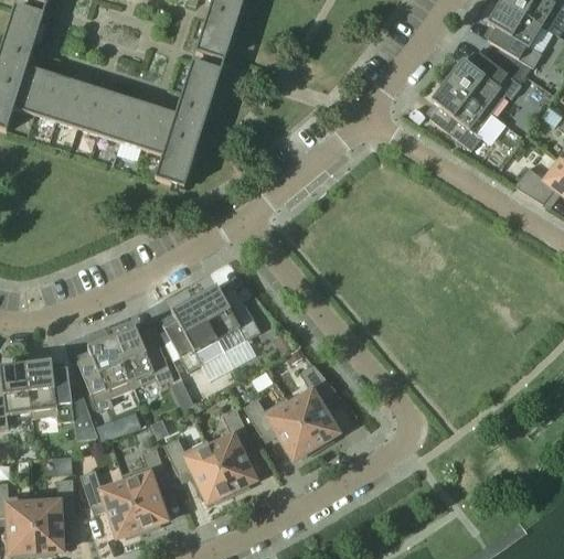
[(222,60),(240,0),(212,0),(195,51),(222,60)]
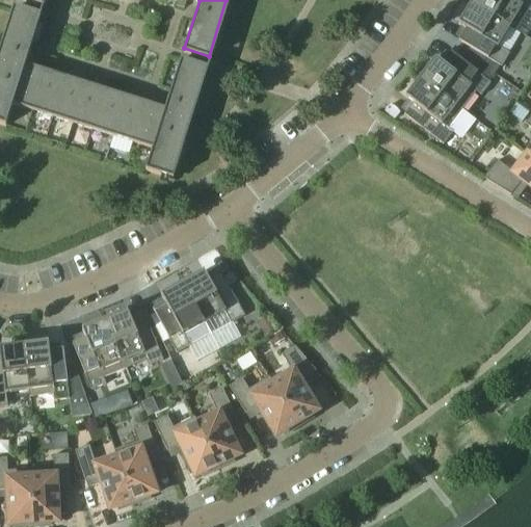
[(510,23),(471,0),(472,1),(460,20),(459,19),(458,21),(466,25),(459,37),(502,63),(510,50),(499,43),(510,24),(510,23)]
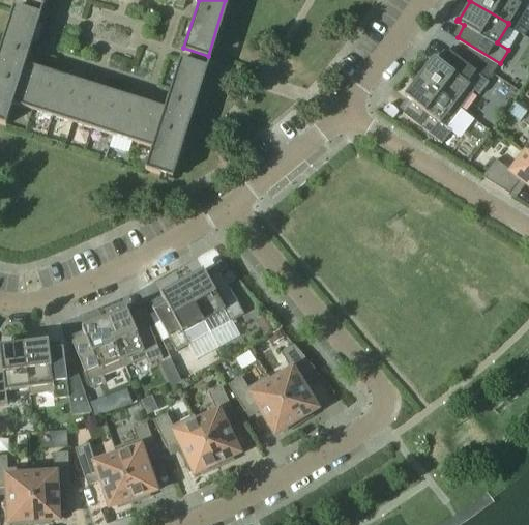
[(469,0),(508,23),(508,24),(513,27),(515,26),(526,6),(528,7),(528,0),(469,0)]
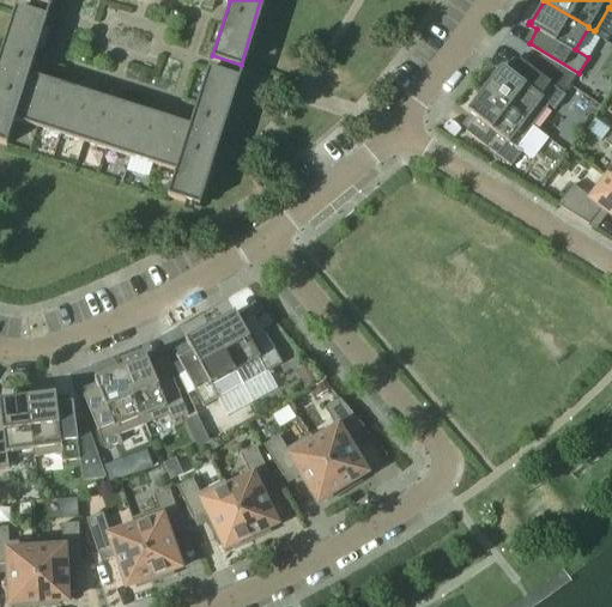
[(48,13),(18,4),(0,60),(0,139),(7,141),(14,116),(48,13)]
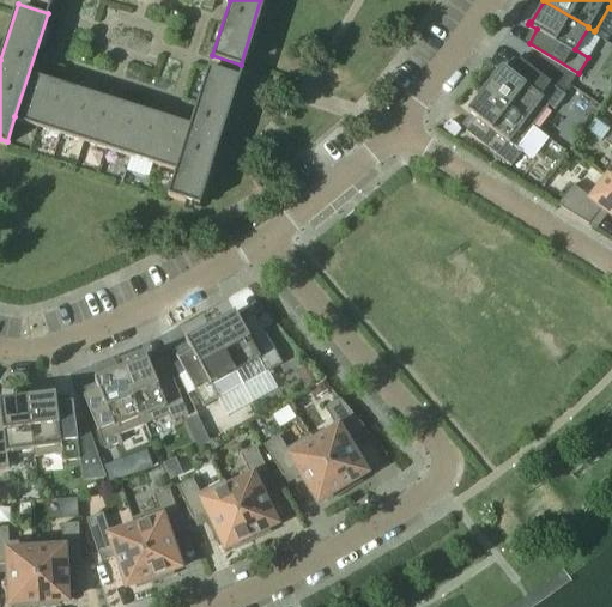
[(533,122),(549,101),(555,105),(565,91),(520,56),(510,70),(502,62),(501,65),(502,66),(486,85),(485,84),(485,85),(533,122)]
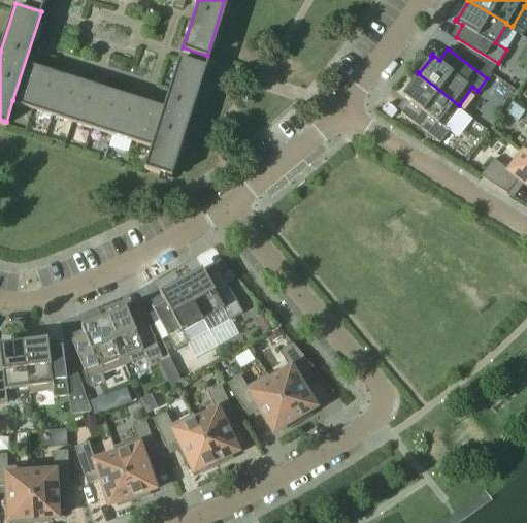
[(205,64),(179,56),(164,104),(152,144),(144,166),(172,174),(184,138),(182,137),(205,64)]
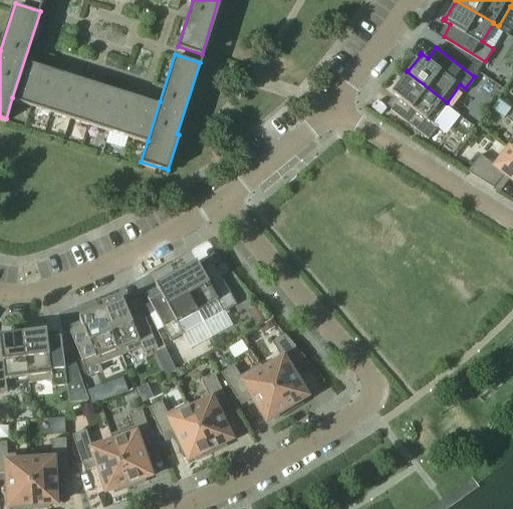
[(43,64),(25,59),(12,97),(31,103),(43,64)]
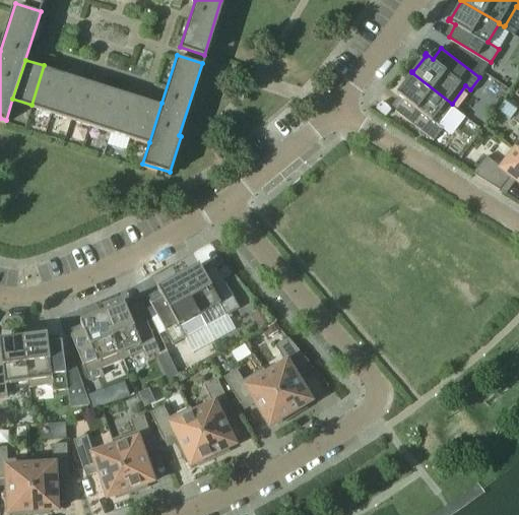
[(63,71),(44,65),(31,105),(51,111),(63,71)]
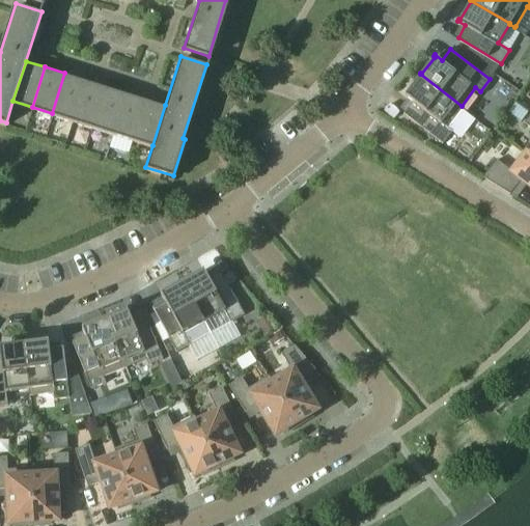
[(85,80),(64,73),(52,113),(73,119),(85,80)]
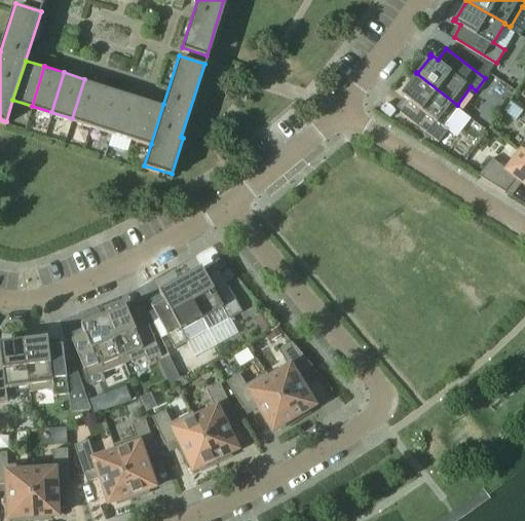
[(457,105),(416,73),(415,74),(416,75),(403,91),(402,90),(401,92),(408,98),(400,109),(439,139),(448,127),(443,123),(457,105)]
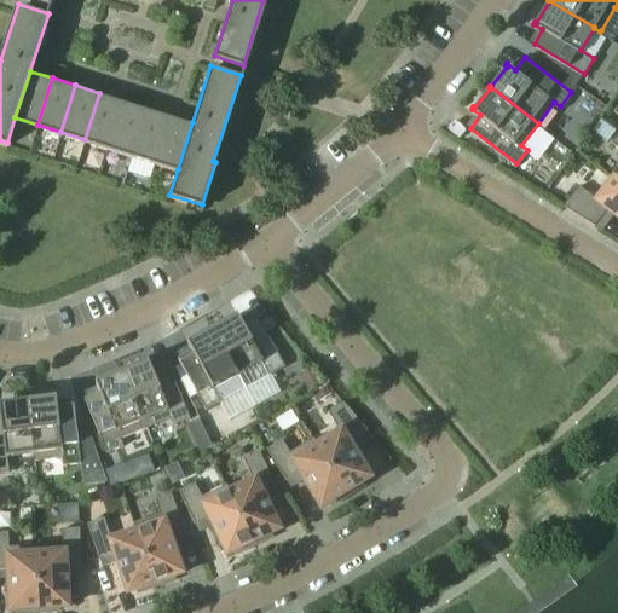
[(122,100),(99,93),(85,139),(108,146),(122,100)]
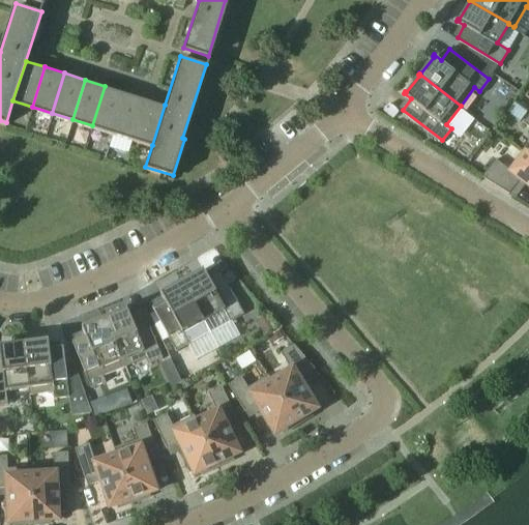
[(105,86),(92,125),(112,132),(124,92),(105,86)]
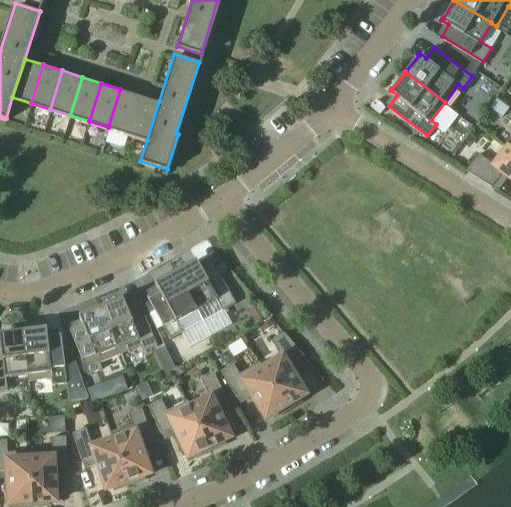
[(140,95),(120,89),(108,127),(128,134),(140,95)]
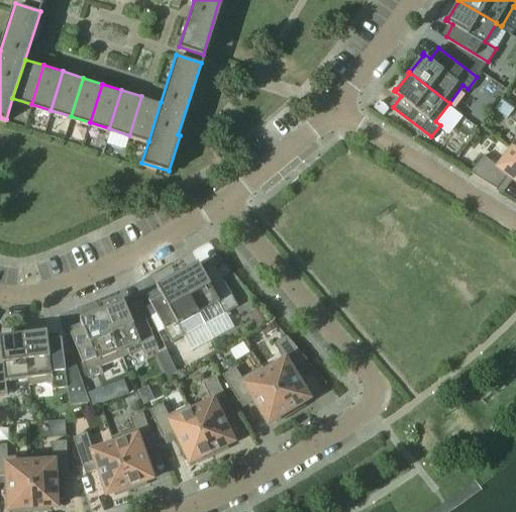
[(161,102),(141,96),(129,135),(148,141),(161,102)]
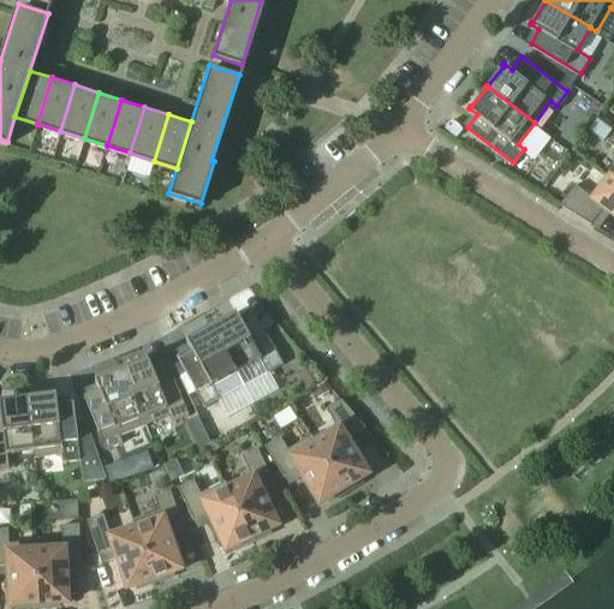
[(147,165),(133,162),(131,175),(144,178),(147,165)]
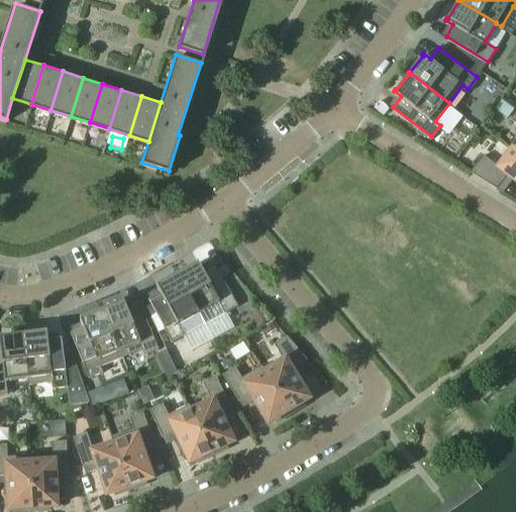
[(515,148),(513,146),(499,165),(484,152),(470,170),(496,186),(507,172),(515,178),(515,148)]
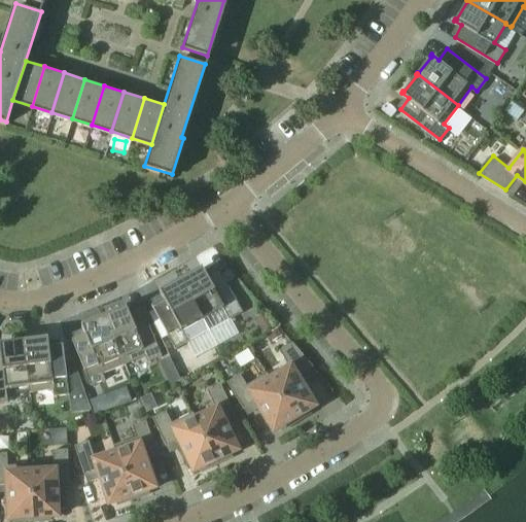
[(218,266),(207,273),(202,265),(200,266),(201,267),(182,277),(181,276),(181,277),(202,316),(222,305),(230,317),(243,309),(218,266)]
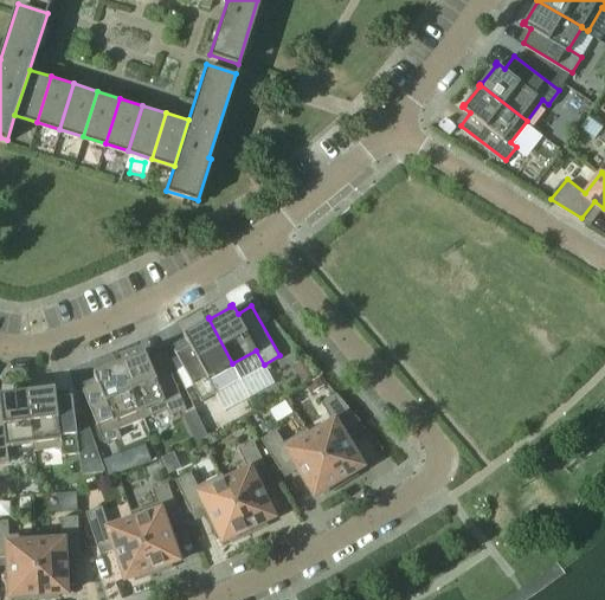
[(232,363),(208,318),(207,318),(207,320),(186,331),(186,330),(184,331),(188,341),(174,348),(203,398),(218,389),(210,376),(232,363)]
